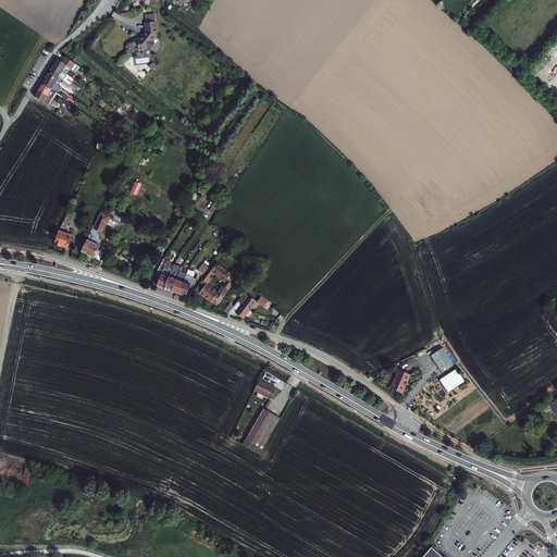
[(127,14),(134,0),(122,0),(118,10),(127,14)]
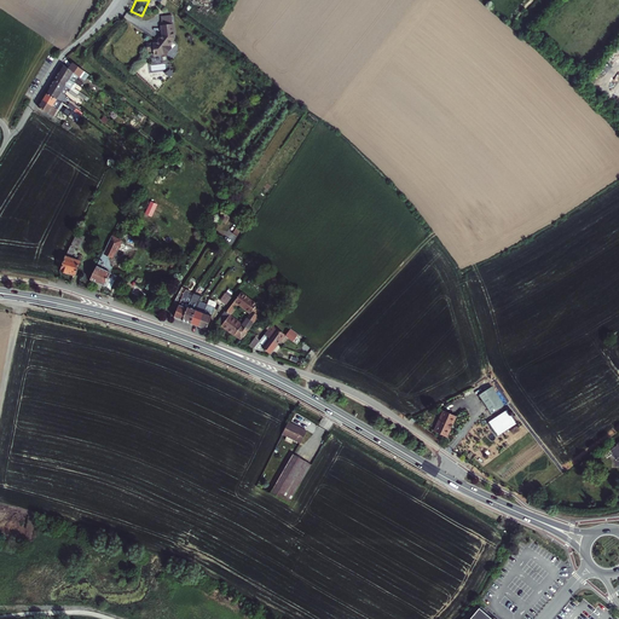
[(174,29),(162,30),(163,40),(157,48),(154,48),(154,47),(148,47),(149,56),(155,56),(155,59),(163,58),(165,57),(168,59),(173,53),(169,51),(175,42),(174,29)]
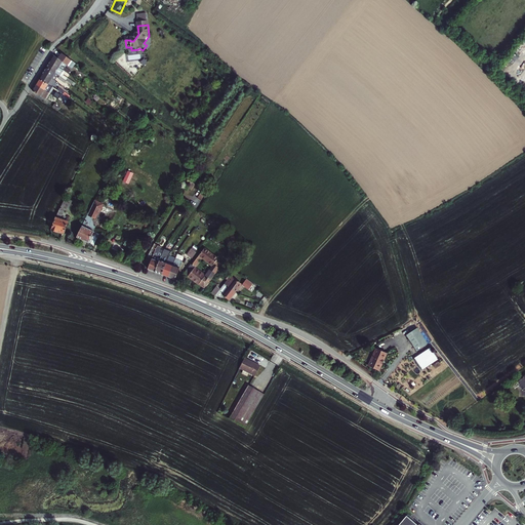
[(77,66),(63,55),(59,59),(68,66),(74,70),(77,66)]
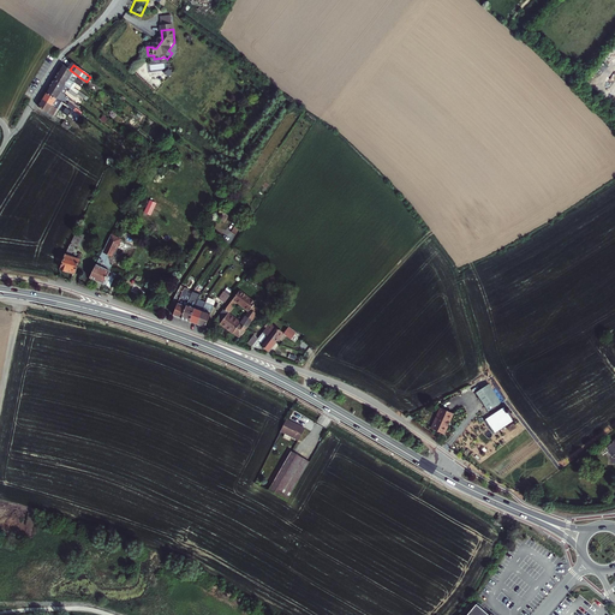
[(58,73),(75,84),(81,89),(83,85),(77,81),(79,77),(70,70),(63,66),(58,73)]
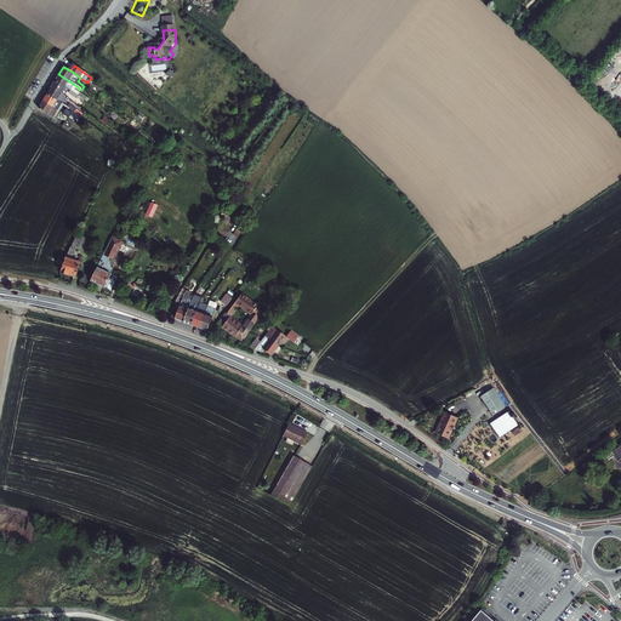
[(55,81),(69,91),(70,92),(75,85),(58,74),(55,81)]
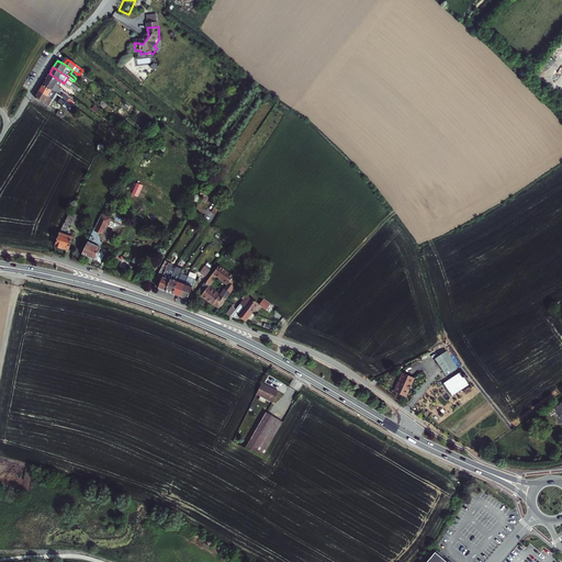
[(45,79),(58,88),(63,82),(49,74),(45,79)]
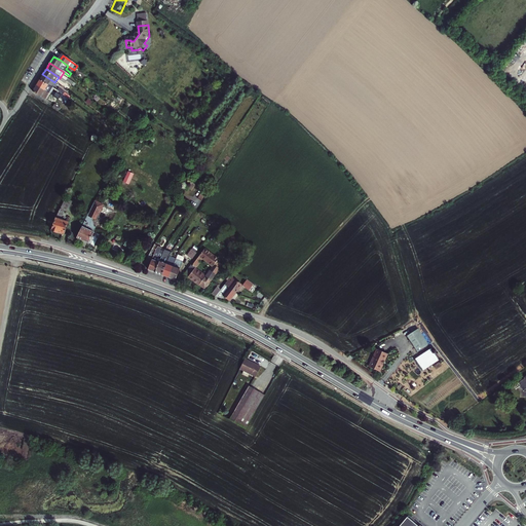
[(39,80),(51,88),(54,82),(42,74),(39,80)]
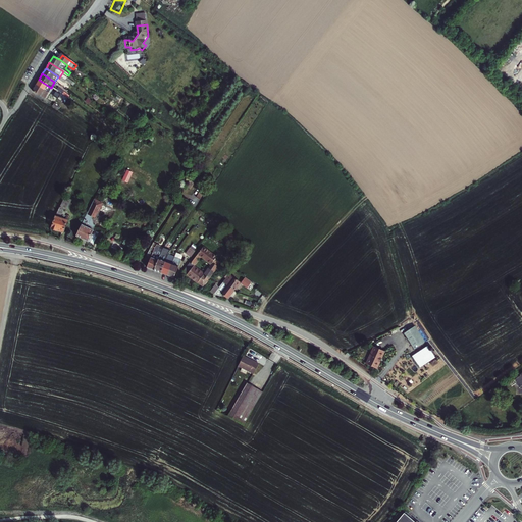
[(35,85),(47,94),(51,88),(39,80),(35,85)]
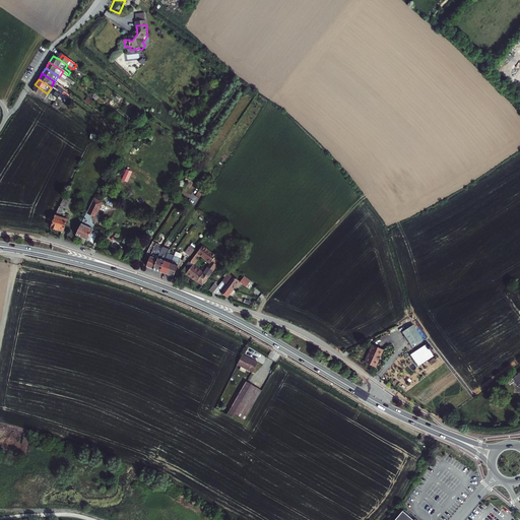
[(75,84),(67,79),(65,81),(73,87),(75,84)]
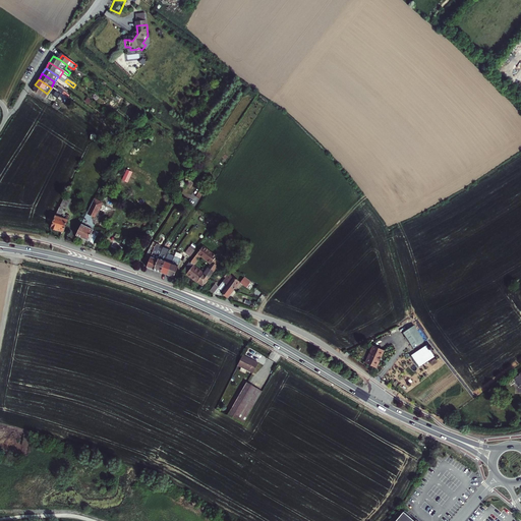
[(47,94),(35,84),(32,92),(44,100),(48,94),(47,94)]
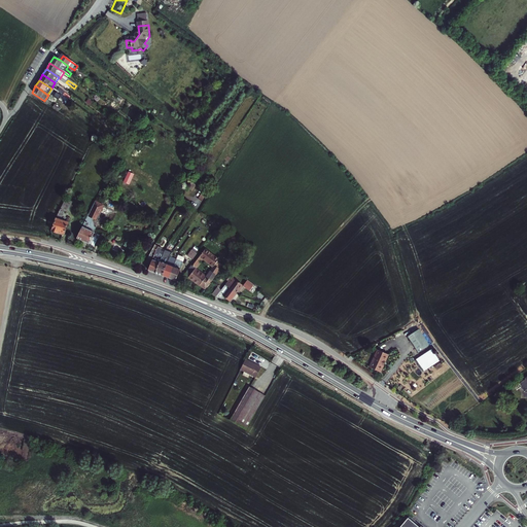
[(130,185),(134,174),(128,171),(124,182),(130,185)]
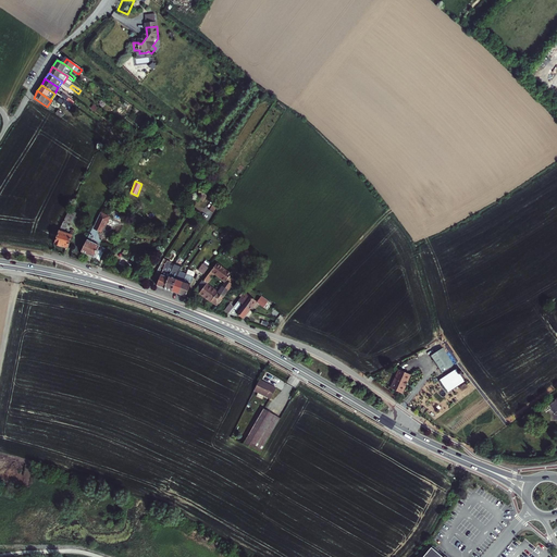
[(214,212),(219,206),(214,202),(210,209),(214,212)]
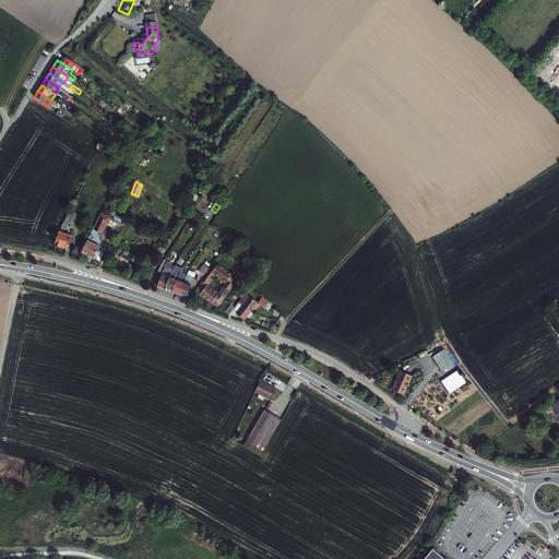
[(99,213),(81,252),(99,261),(105,250),(98,247),(100,242),(97,241),(103,232),(99,230),(106,216),(99,213)]
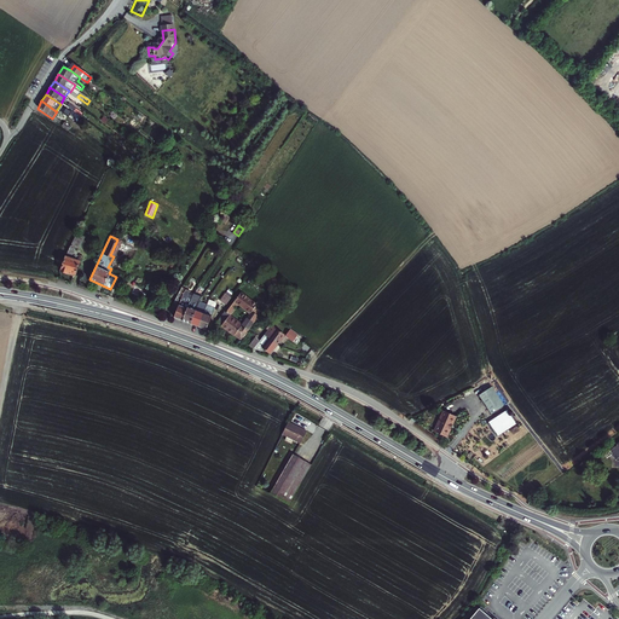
[(75,275),(84,256),(81,256),(79,262),(73,260),(75,253),(74,253),(76,247),(73,246),(61,270),(67,272),(68,271),(75,275)]
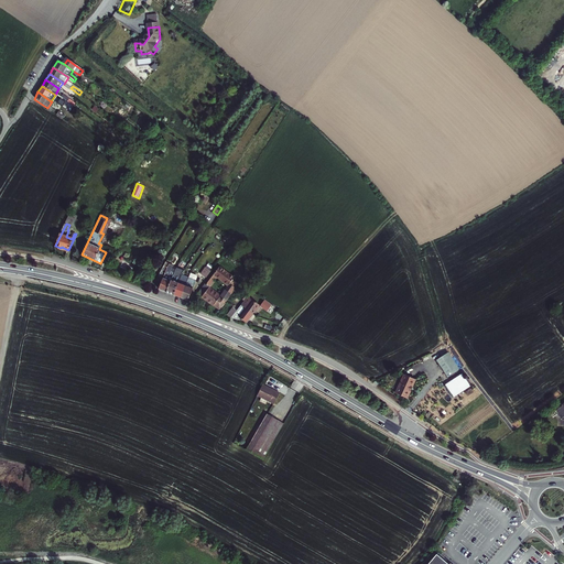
[(174,294),(179,282),(182,273),(186,267),(182,264),(183,262),(182,260),(176,268),(171,280),(166,292),(174,294)]
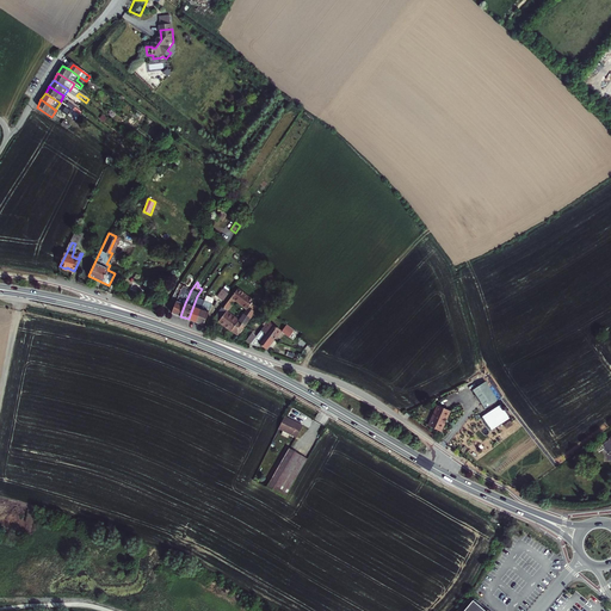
[(172,314),(180,316),(185,303),(180,302),(185,288),(183,287),(172,314)]
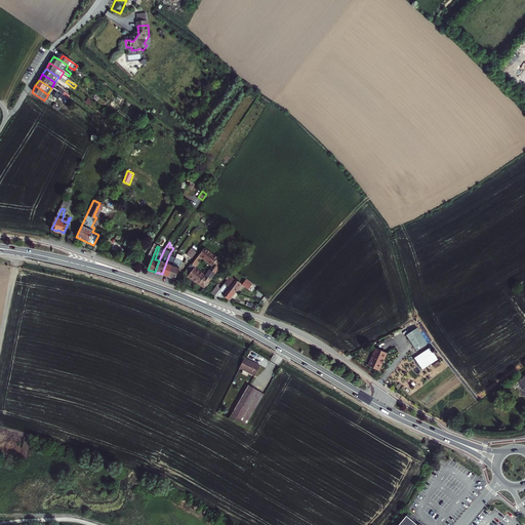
[(191,257),(196,251),(192,247),(186,253),(191,257)]
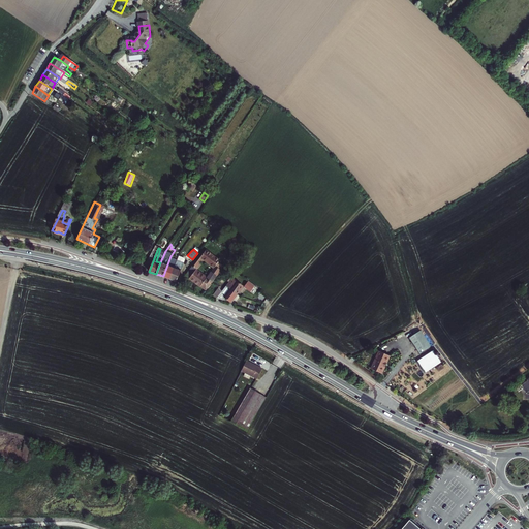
[(219,260),(205,250),(193,266),(195,268),(203,258),(214,267),(219,260)]
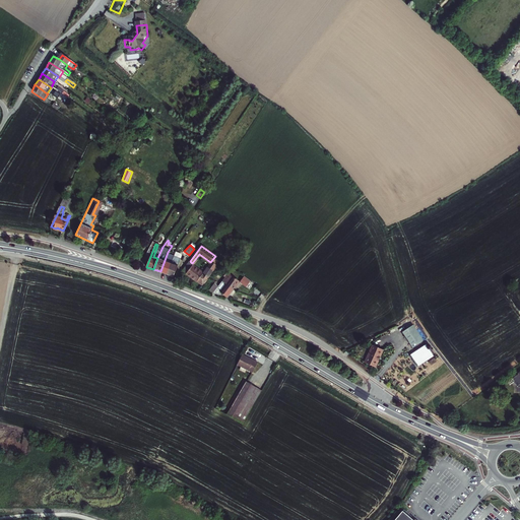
[(181,250),(178,248),(175,253),(167,274),(174,276),(174,275),(178,265),(175,264),(178,256),(181,250)]
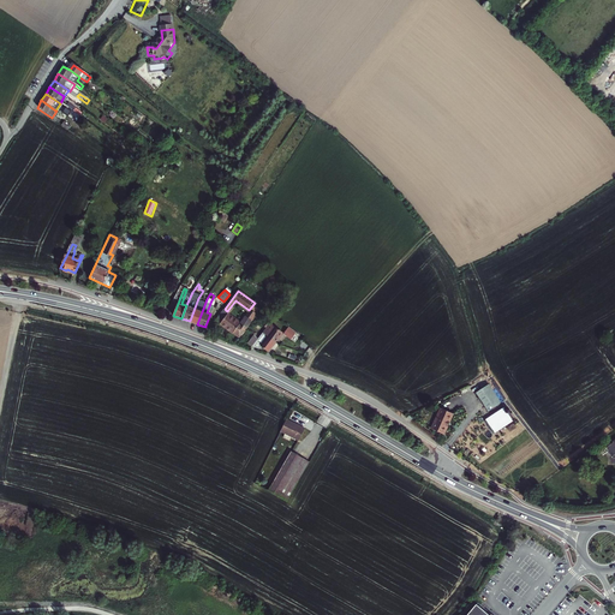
[(190,321),(197,324),(207,299),(203,298),(198,309),(195,308),(190,321)]
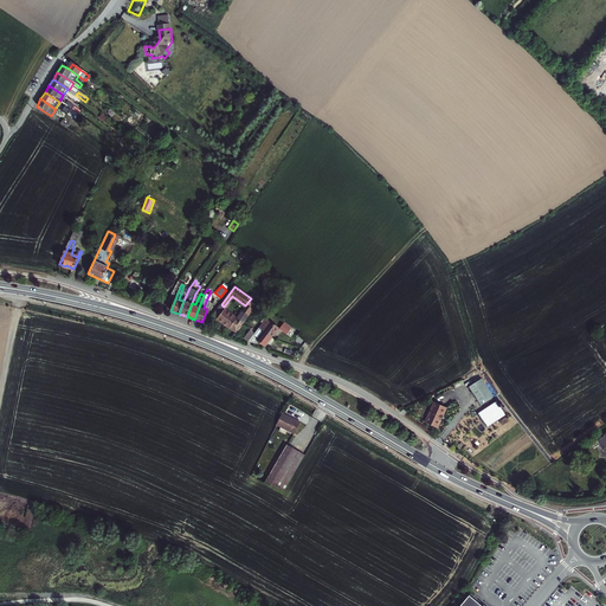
[(213,315),(217,317),(224,308),(224,307),(221,304),(220,304),(212,315),(213,315)]
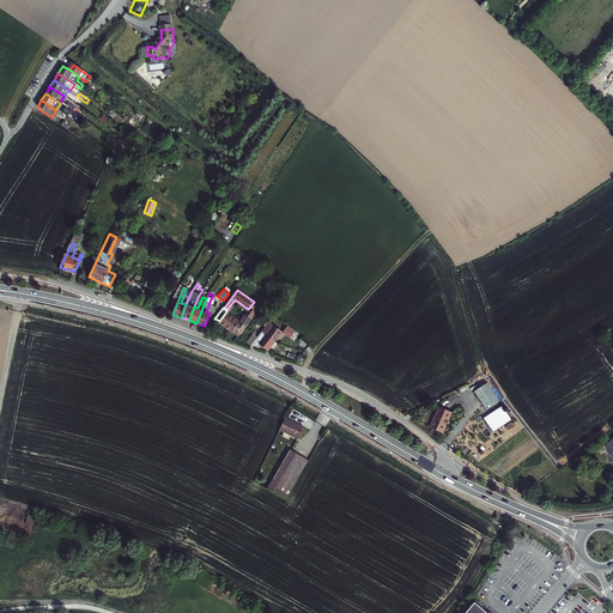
[(240,322),(226,311),(219,321),(232,331),(240,322)]
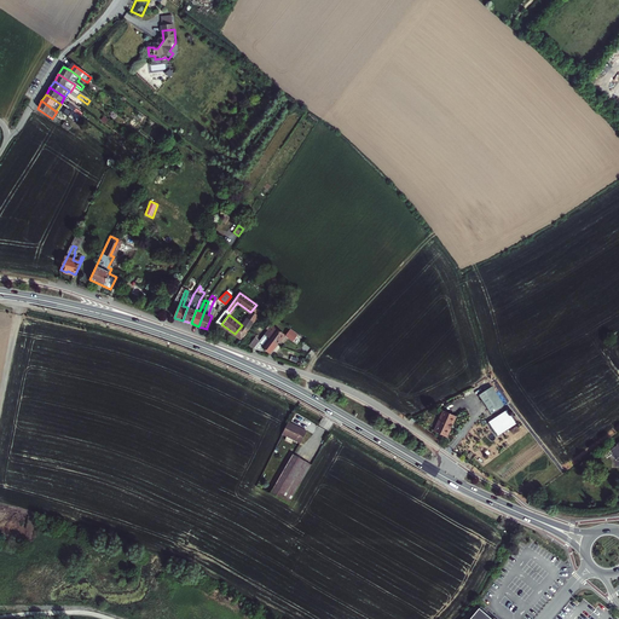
[(248,317),(242,325),(248,329),(255,320),(252,318),(250,319),(248,317)]
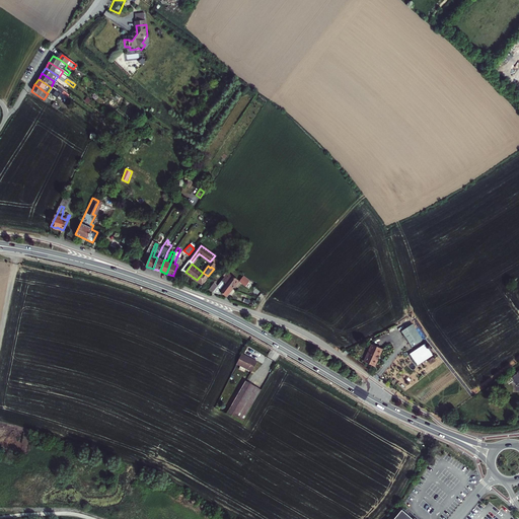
[(200,286),(208,276),(203,273),(197,280),(195,282),(200,286)]
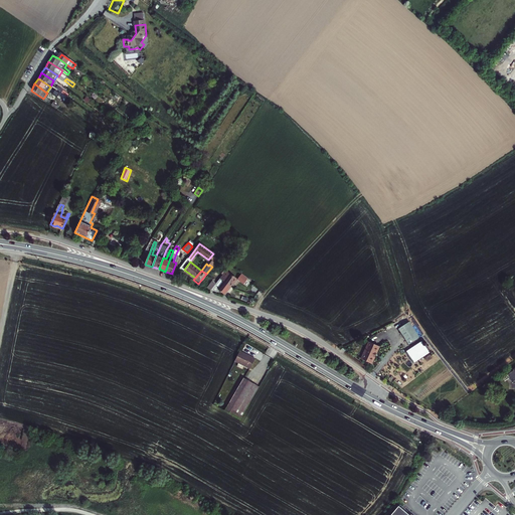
[(221,276),(219,279),(229,287),(235,279),(230,274),(226,279),(221,276)]
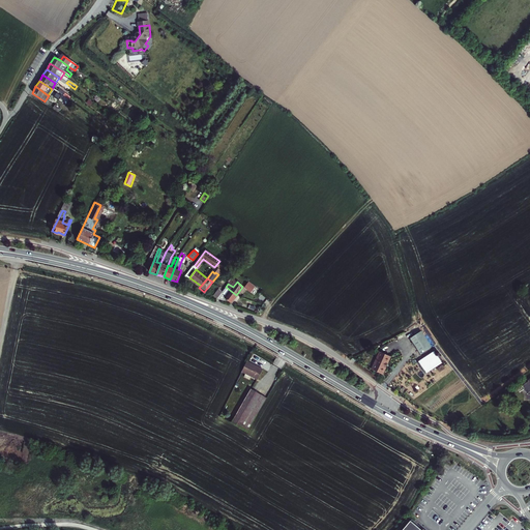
[(216,298),(223,300),(225,297),(230,302),(236,295),(226,287),(216,298)]
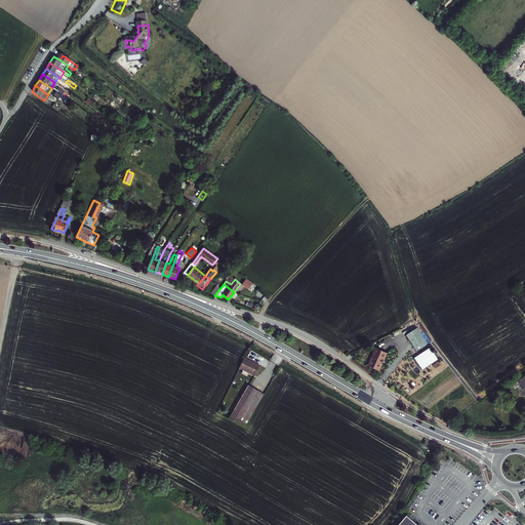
[(419,326),(409,332),(420,349),(431,342),(419,326)]
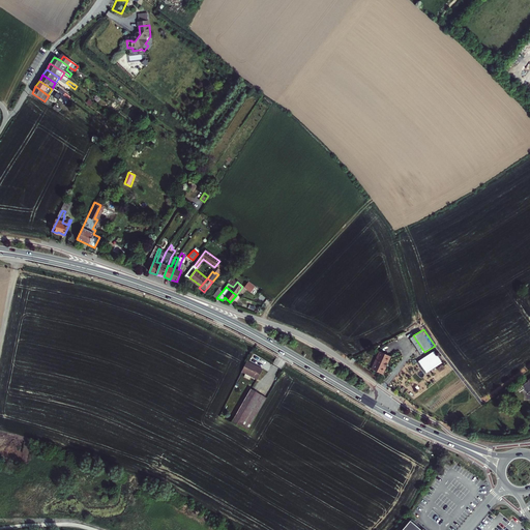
[(393,354),(381,349),(373,369),(384,374),(393,354)]
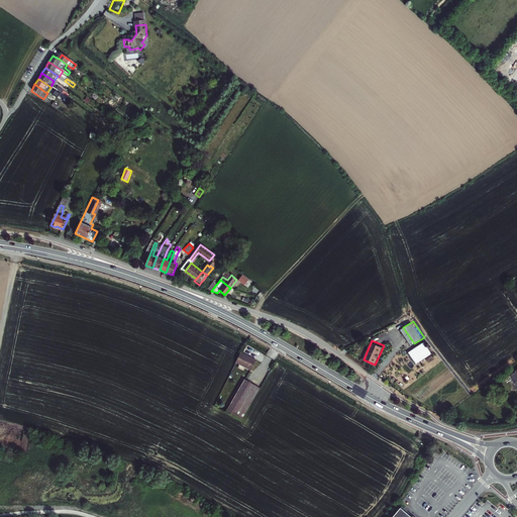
[(429,340),(413,350),(420,362),(436,351),(429,340)]
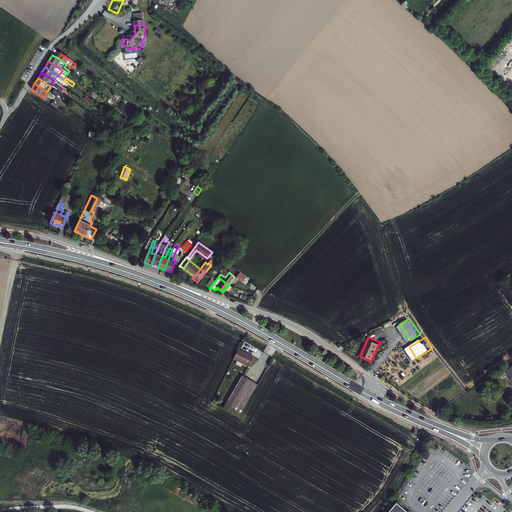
[(253,352),(239,345),(234,354),(248,361),(253,352)]
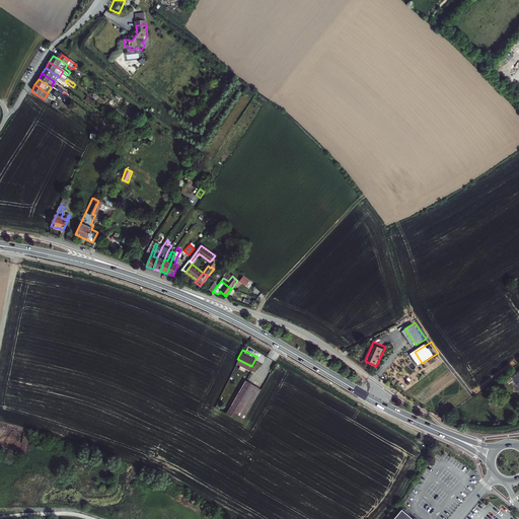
[(263,384),(246,376),(228,410),(243,419),(263,384)]
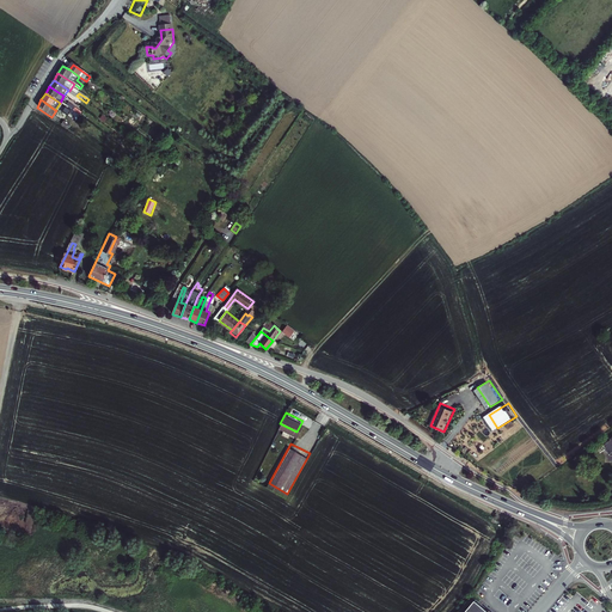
[(488,611),(475,601),(466,611),(490,611),(491,611),(490,611),(488,611)]
